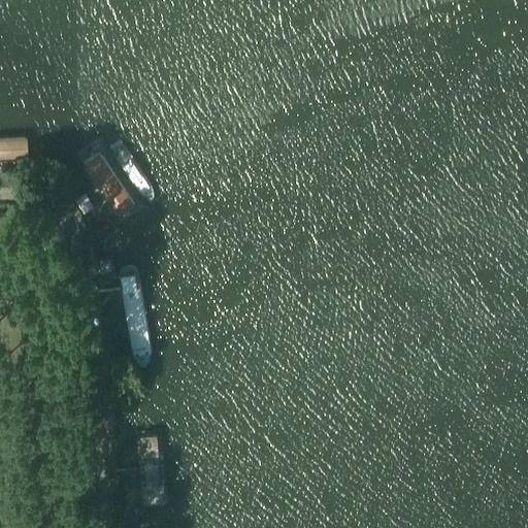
[(0,137),(0,156),(41,154),(40,135),(0,137)]
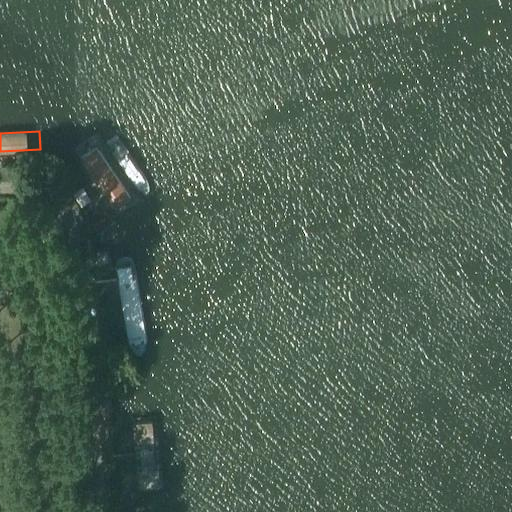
[(134,205),(93,144),(74,157),(114,218),(134,205)]
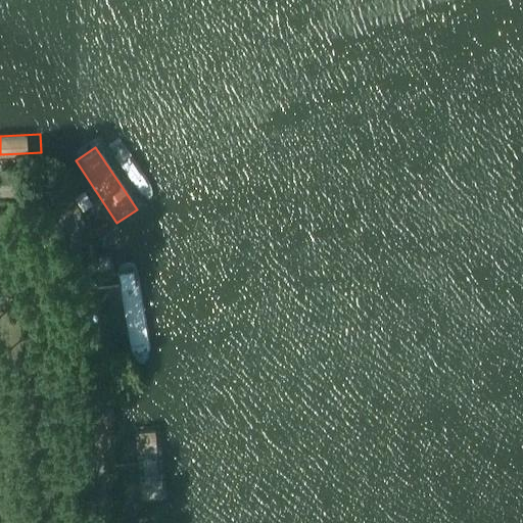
[(1,181),(1,184),(21,183),(21,181),(20,171),(20,169),(0,170),(0,171),(1,181)]
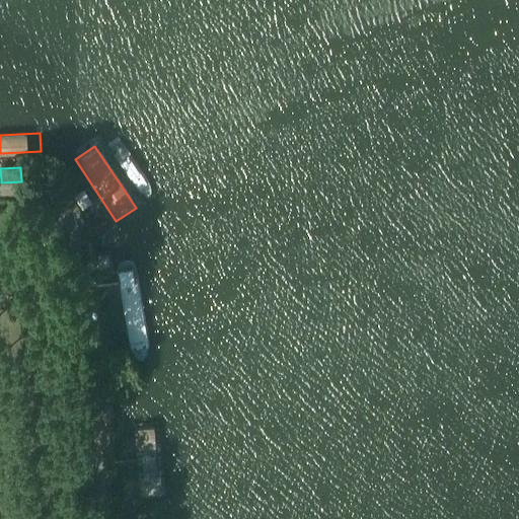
[(89,228),(95,238),(105,232),(113,227),(106,218),(89,228)]
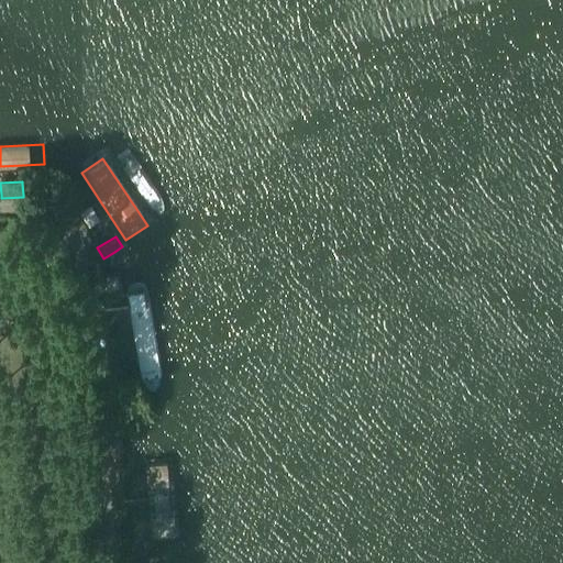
[(99,261),(95,262),(92,262),(91,262),(95,291),(96,291),(98,291),(102,290),(105,290),(102,273),(101,261),(100,261),(99,261)]
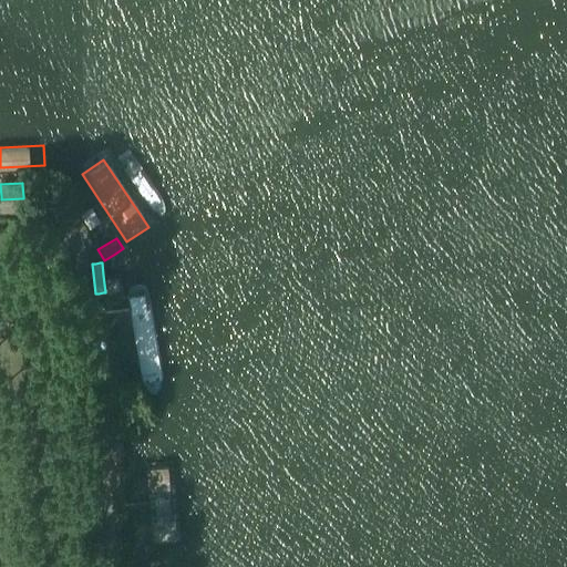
[(150,284),(127,287),(145,397),(167,393),(150,284)]
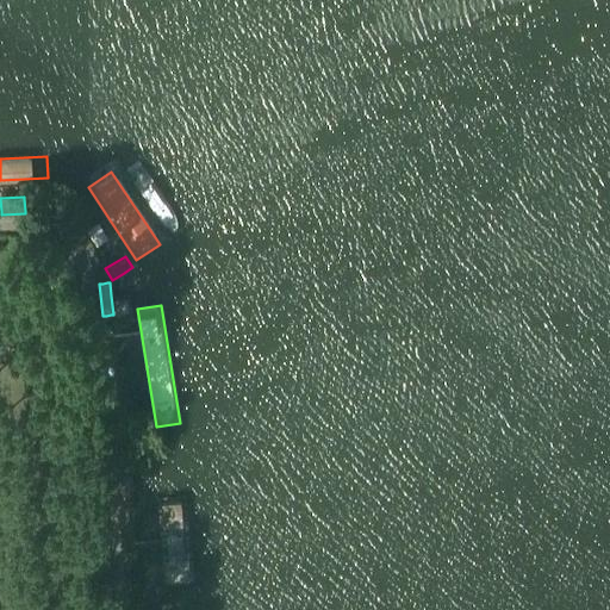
[(0,347),(11,338),(4,330),(0,332),(0,347)]
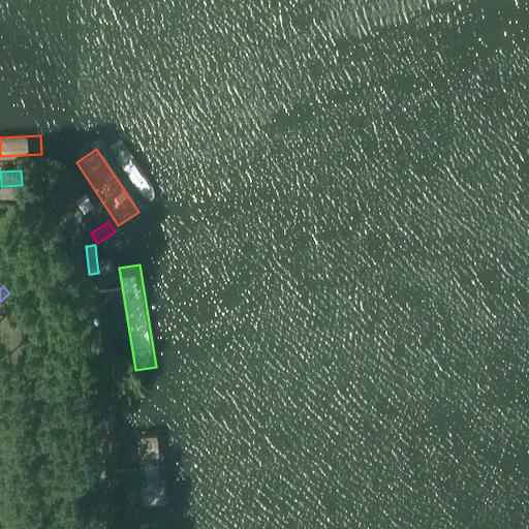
[(116,432),(113,410),(111,410),(106,410),(103,411),(102,411),(104,433),(106,433),(109,432),(113,432),(116,432)]
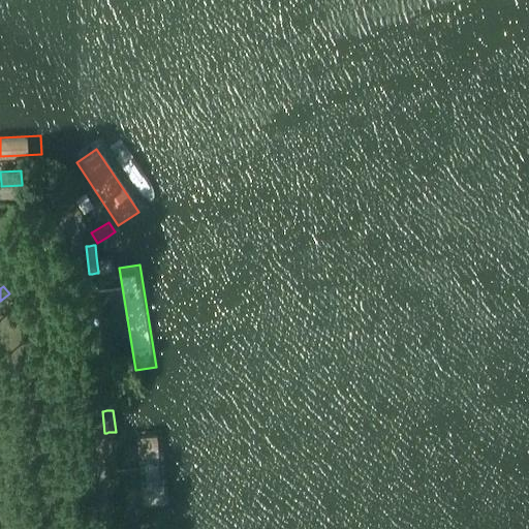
[(162,427),(137,430),(146,511),(170,509),(162,427)]
